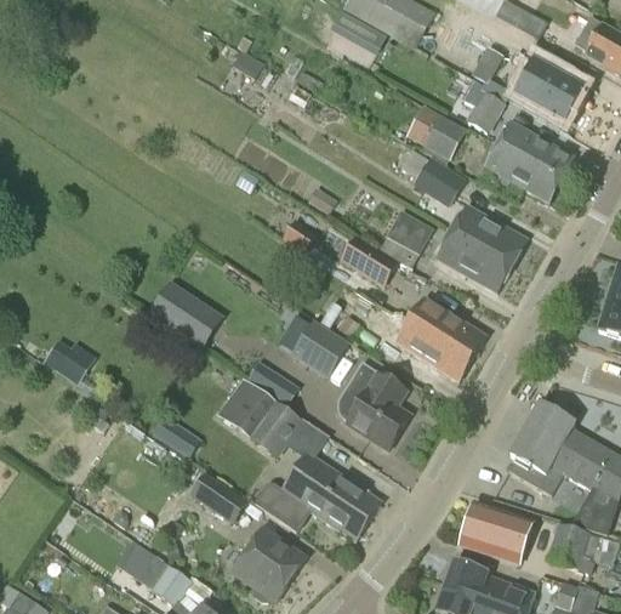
[(436,11),(416,0),(347,0),(342,7),(415,47),(436,11)]
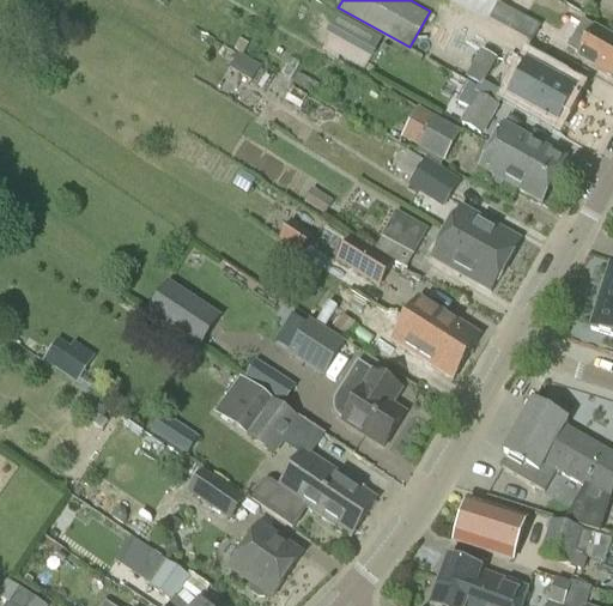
[(489,14),(530,37),(540,20),(502,0),(496,0),(489,14)]
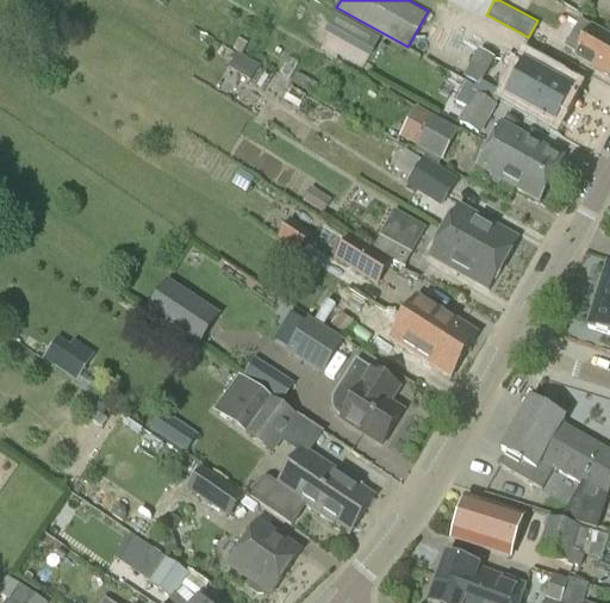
[(609,74),(609,73),(609,33),(579,17),(564,43),(577,50),(574,54),(609,74)]
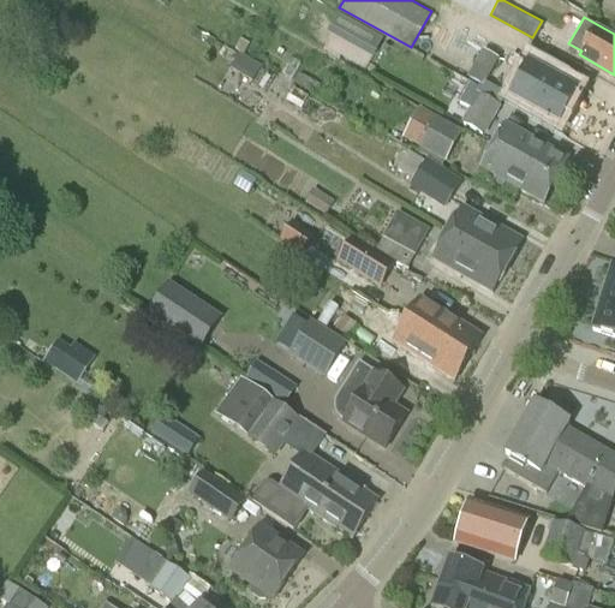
[(238,45),(230,58),(252,71),(261,58),(238,45)]
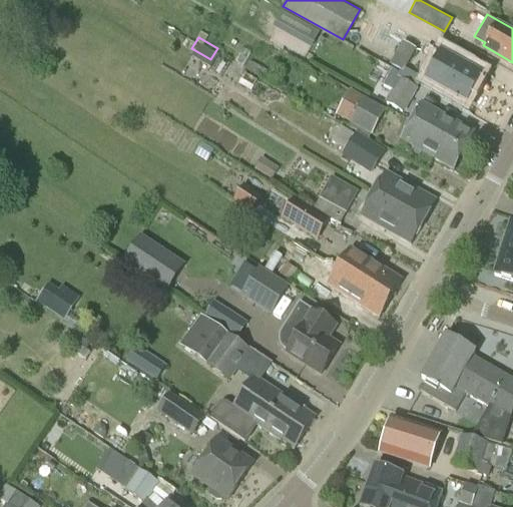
[(415,45),(402,38),(389,62),(392,64),(402,70),(405,65),(415,45)]
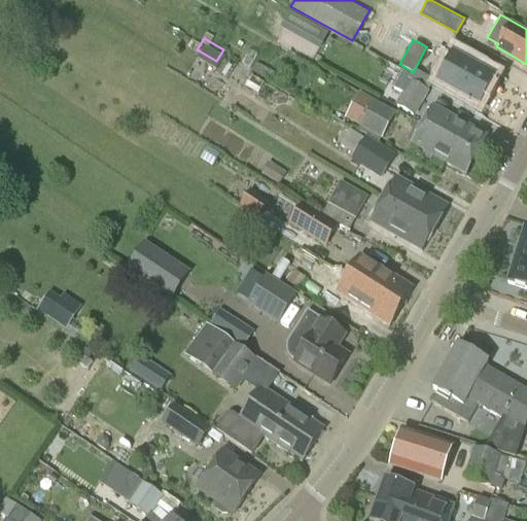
[(494,74),(453,51),(454,49),(438,41),(434,49),(449,58),(436,80),(479,104),(494,74)]
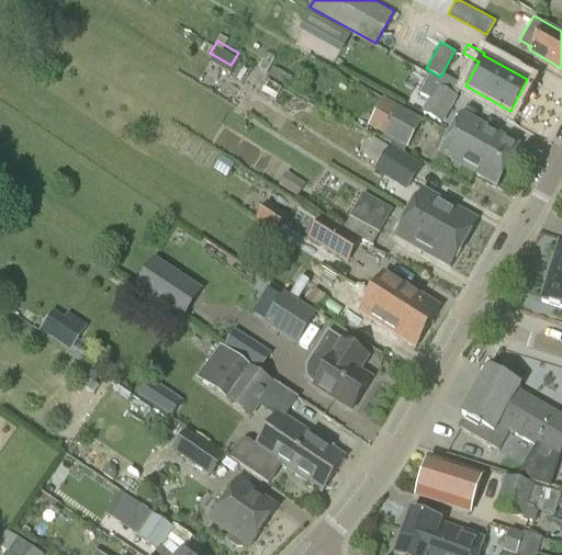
[(292,74),(273,63),(268,71),(288,82),(292,74)]
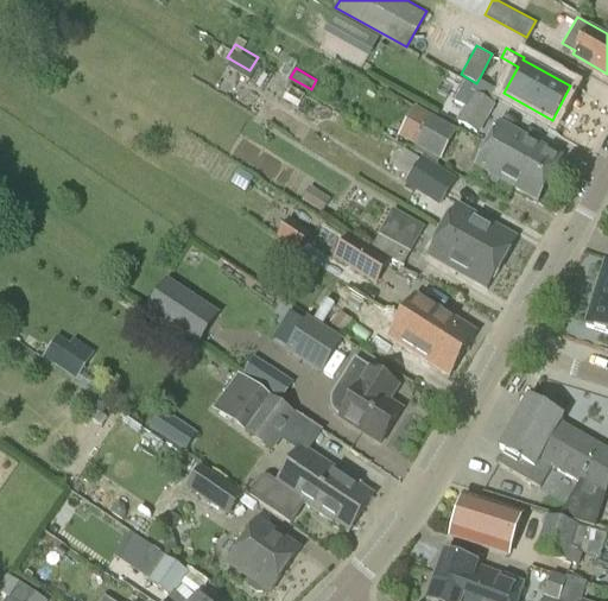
[(464,76),(453,96),(487,115),(495,100),(494,100),(500,88),(480,77),(476,83),(464,76)]
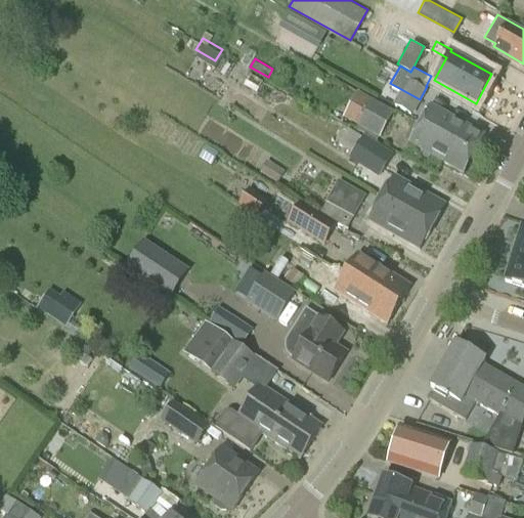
[(393,108),(357,87),(342,114),(357,122),(355,125),(377,137),(393,108)]
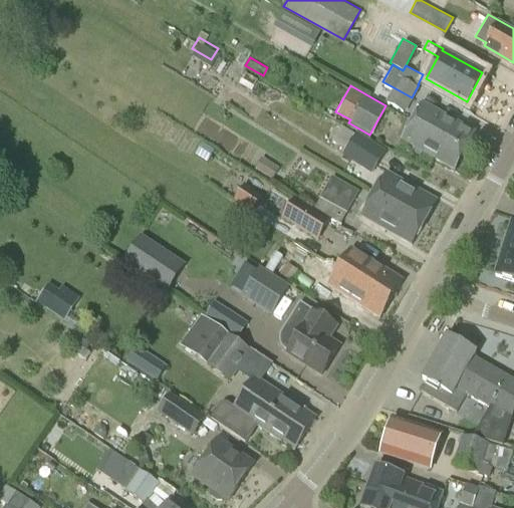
[(412,118),(464,149),(475,131),(422,100),(412,118)]
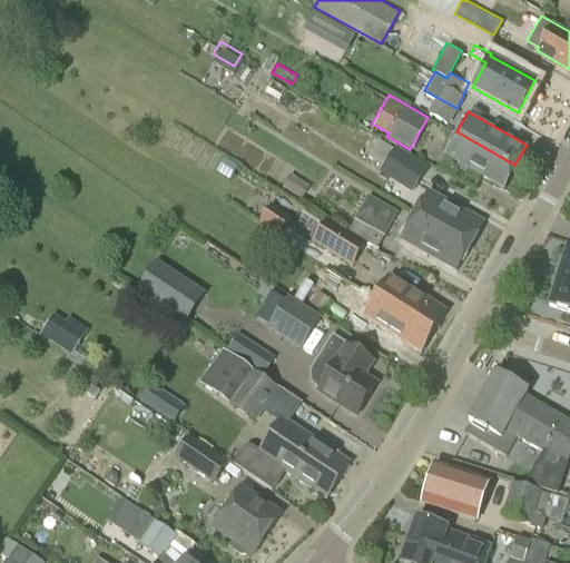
[(514,165),(457,131),(445,152),(503,185),(514,165)]
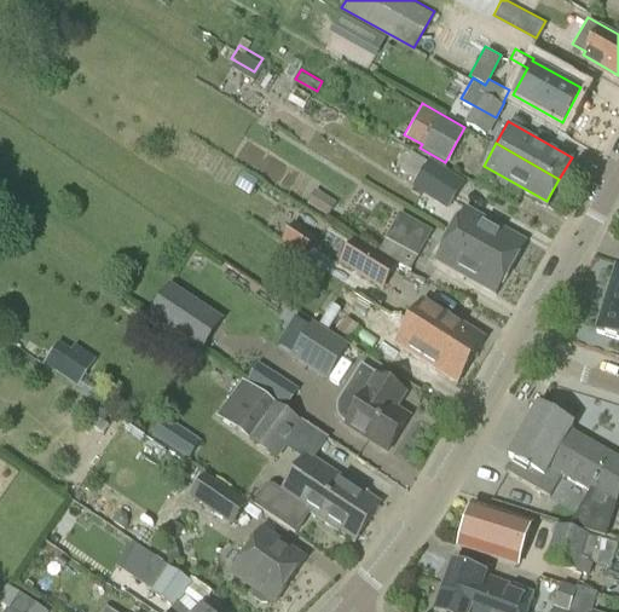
[(463,179),(422,153),(411,169),(418,173),(416,177),(437,190),(434,192),(449,202),(463,179)]
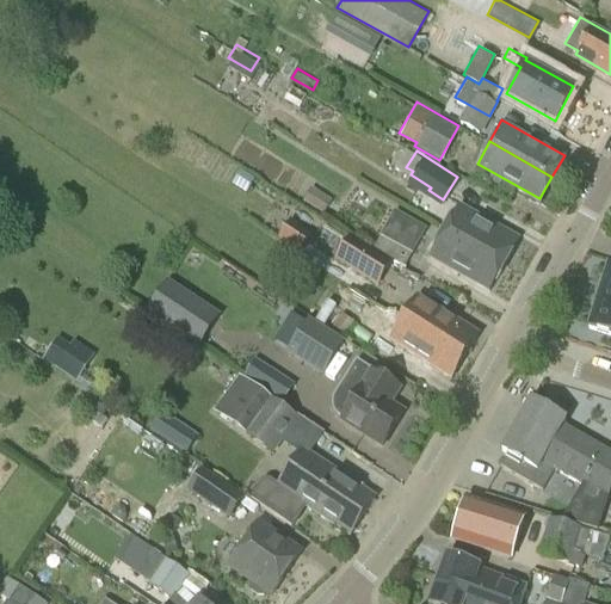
[(332,196),(312,183),(302,197),(323,210),(332,196)]
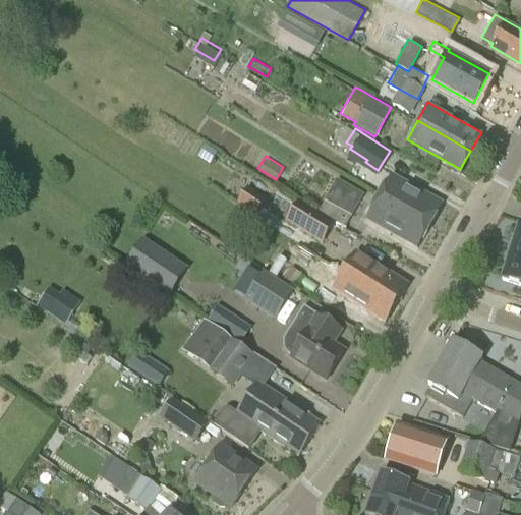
[(379,194),(429,223),(442,201),(391,172),(379,194)]
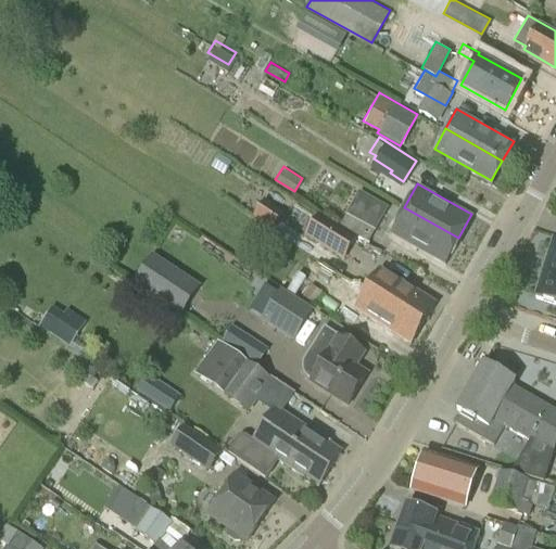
[(389,204),(358,187),(346,209),(375,227),(389,204)]
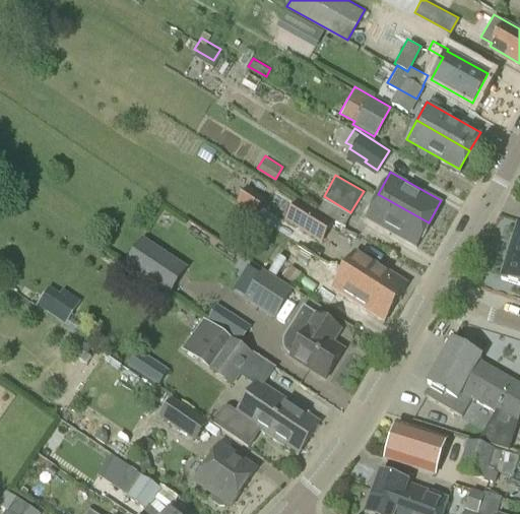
[(266,196),(247,183),(236,199),(255,212),(266,196)]
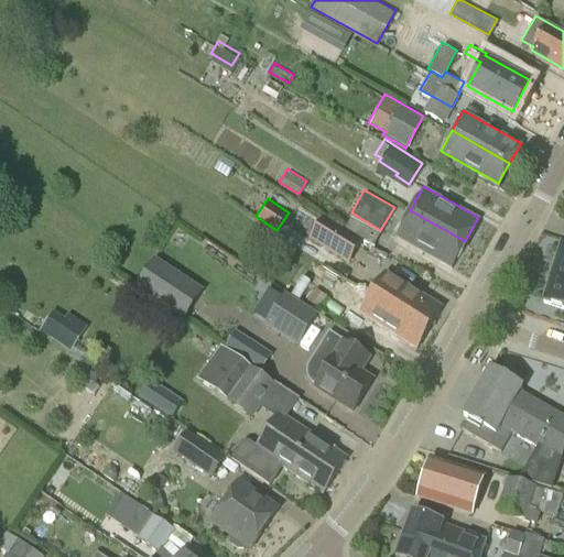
[(465,241),(410,210),(396,235),(451,265),(465,241)]
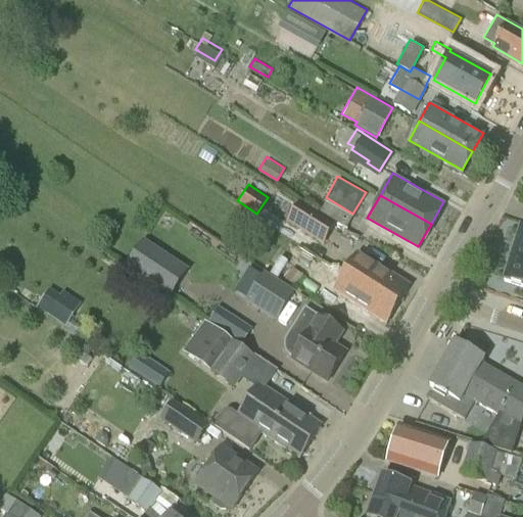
[(335,222),(298,198),(286,218),(323,241),(335,222)]
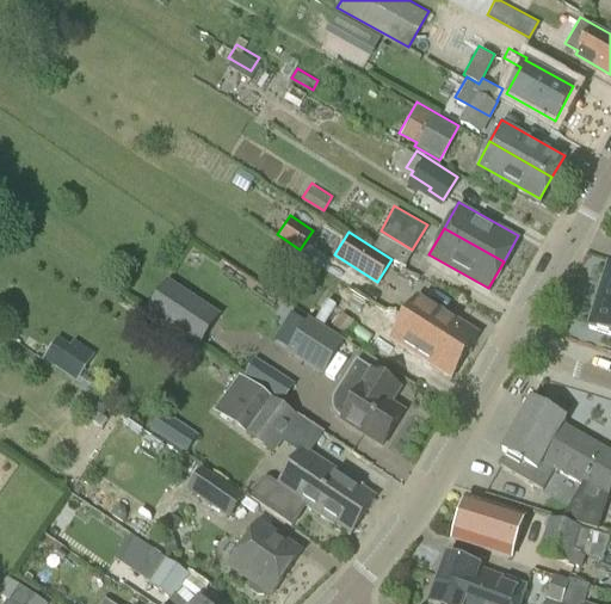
[(610,264),(608,263),(588,326),(610,332),(610,264)]
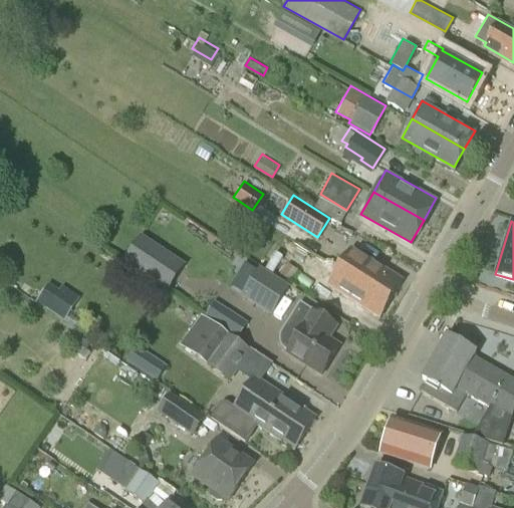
[(123,259),(167,287),(179,268),(154,251),(155,248),(139,237),(123,259)]
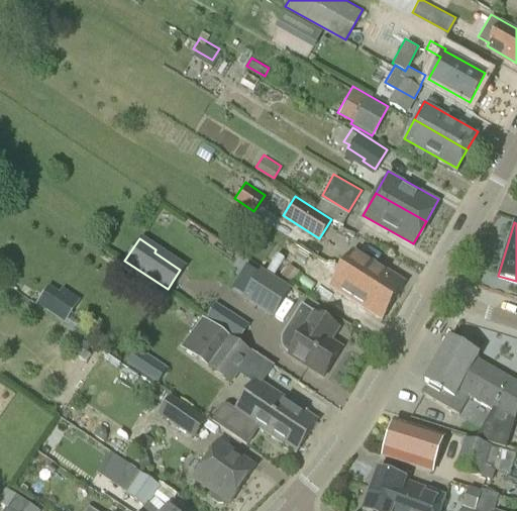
[(341,267),(393,299),(405,281),(353,247),(341,267)]
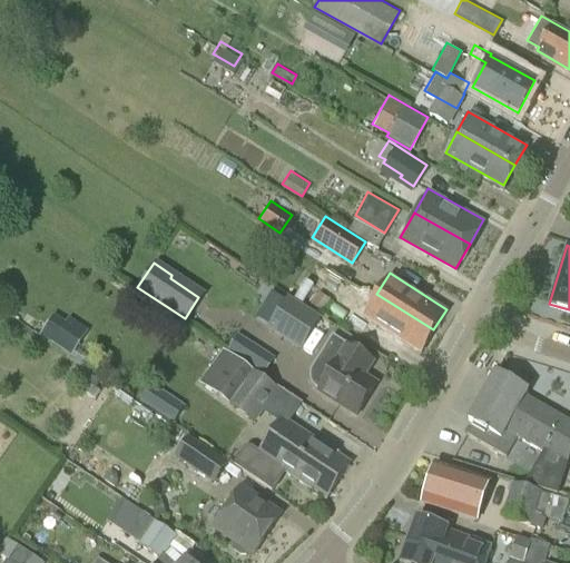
[(255,313),(268,322),(266,325),(301,346),(321,314),(287,293),(285,296),(271,287),(255,313)]
